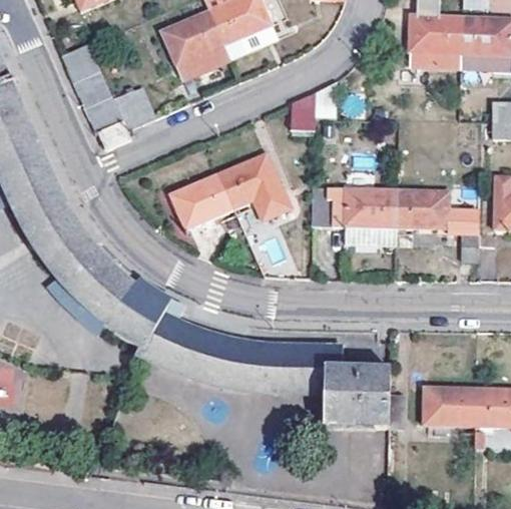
[(74,0),(80,11),(105,0),(74,0)]
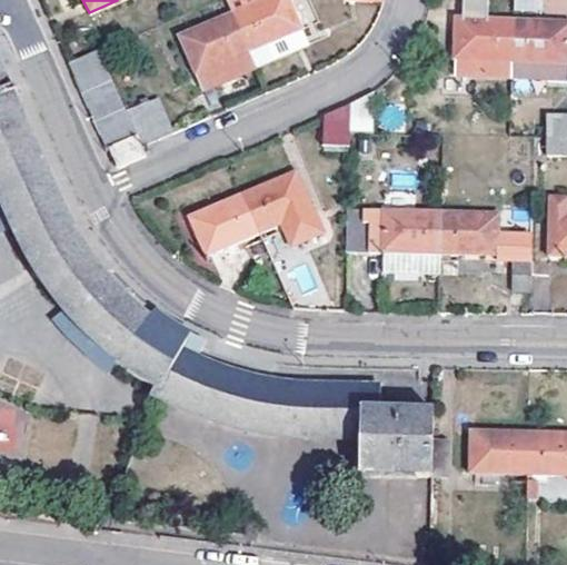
[(248,48),(301,25),(290,0),(229,0),(227,1),(230,9),(248,48)]
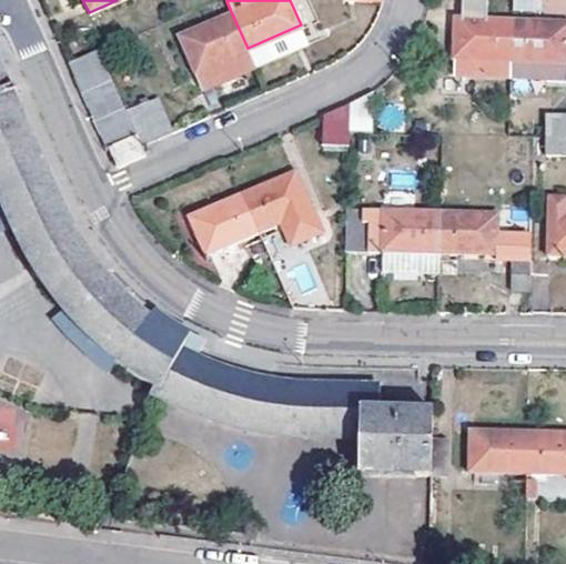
[(231,56),(248,48),(230,9),(178,33),(194,72),(205,67),(212,81),(238,69),(231,56)]
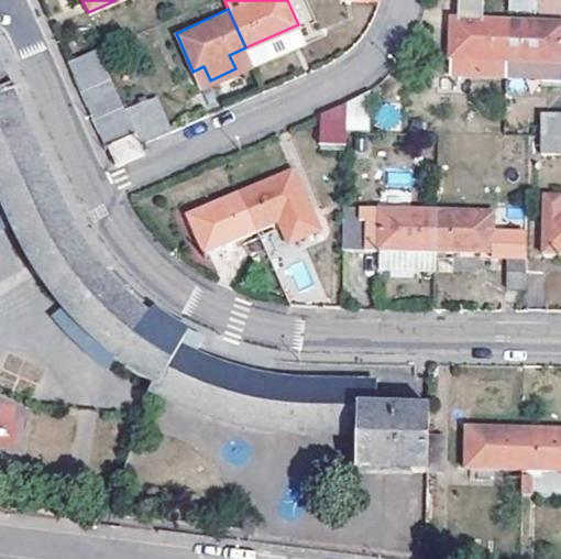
[(504,76),(506,15),(450,13),(448,75),(504,76)]
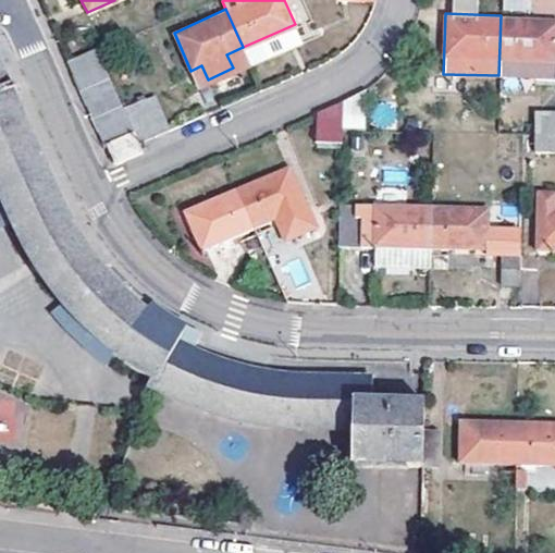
[(554,16),(501,15),(498,75),(554,77),(554,16)]
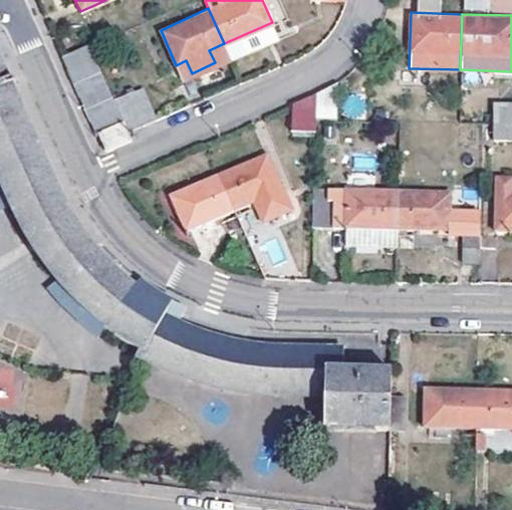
[(224,43),(229,56),(278,34),(272,22),(224,43)]
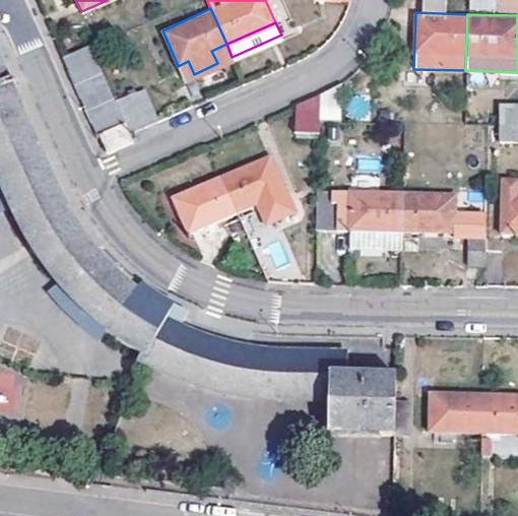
[(89,44),(61,56),(67,71),(95,58),(89,44)]
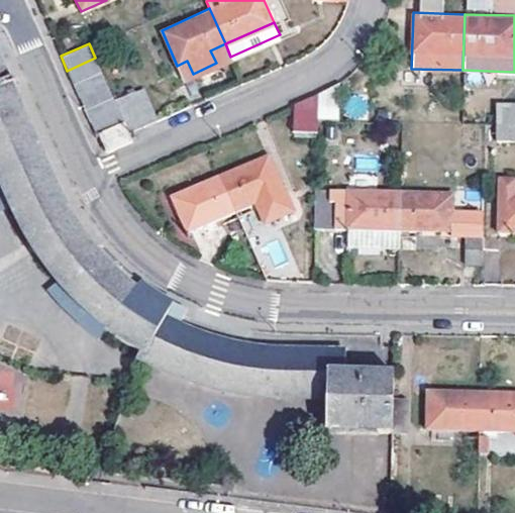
[(210,50),(216,63),(230,57),(225,43),(210,50)]
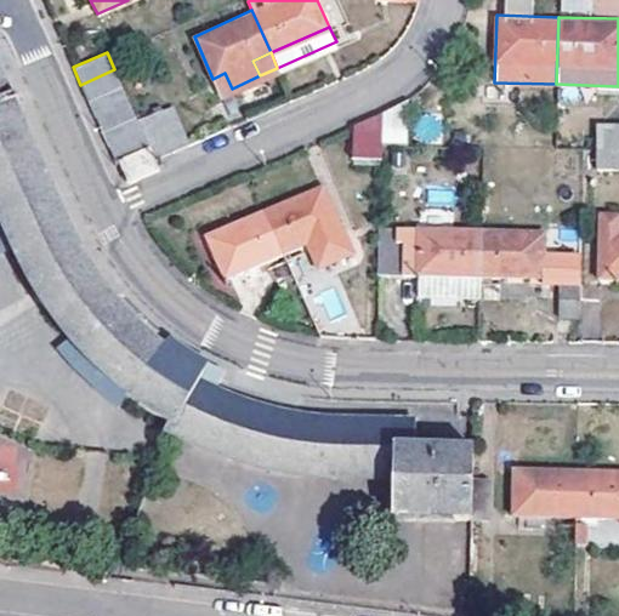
[(114,69),(80,85),(86,100),(121,84),(114,69)]
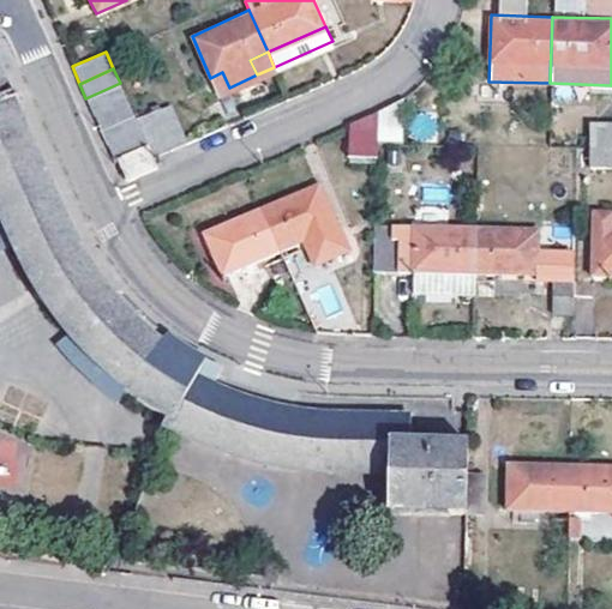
[(0,206),(17,243),(28,266),(70,331),(117,375),(177,417),(171,429),(221,465),(245,477),(387,480),(388,441),(411,442),(412,412),(373,411),(301,409),(277,408),(239,393),(214,381),(197,374),(202,365),(175,347),(165,338),(148,326),(115,296),(77,240),(0,71),(0,206)]
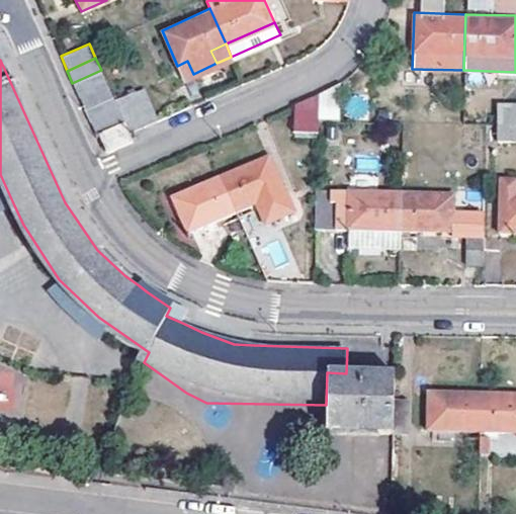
[(181,79),(193,74),(187,61),(177,66),(175,66),(181,79)]
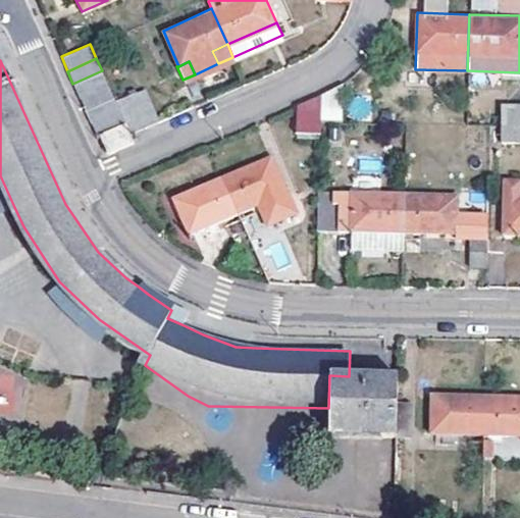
[(102,70),(72,84),(79,97),(107,84),(102,70)]
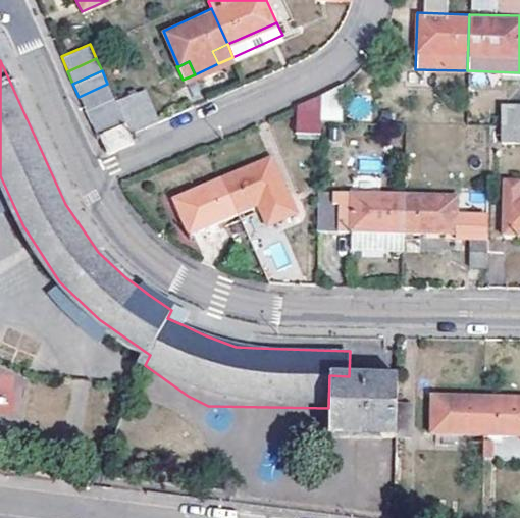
[(343,80),(320,93),(319,118),(342,119),(343,80)]
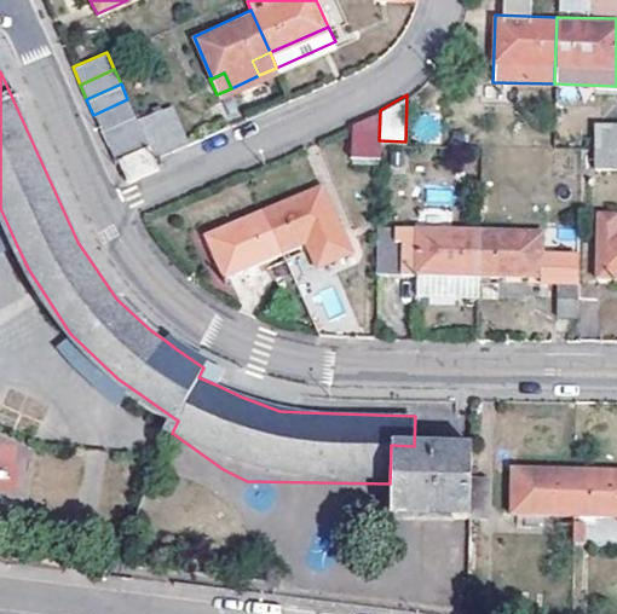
[(127,99),(93,115),(99,129),(134,115),(127,99)]
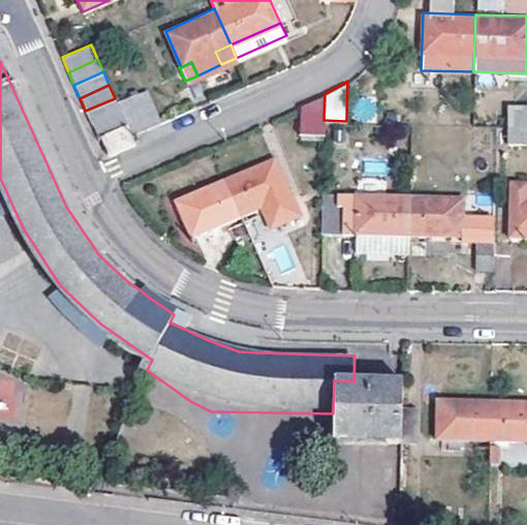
[(127,126),(131,134),(160,121),(146,88),(116,101),(121,112),(127,126)]
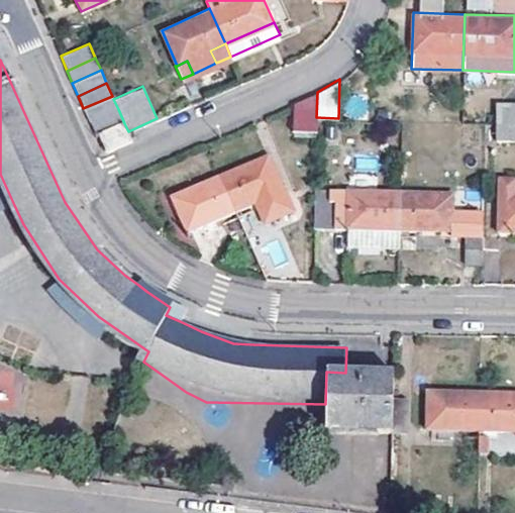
[(317,92),(293,102),(292,130),(316,131),(316,117),(317,92)]
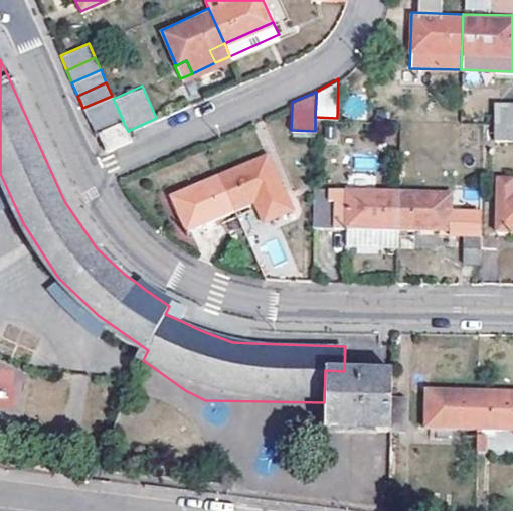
[(112,96),(82,108),(89,122),(118,109),(113,99),(112,96)]
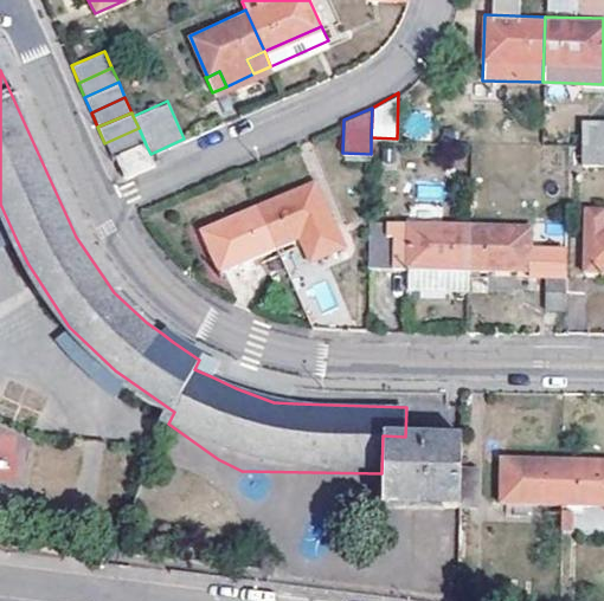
[(603,142),(603,120),(580,120),(580,143),(603,142)]
